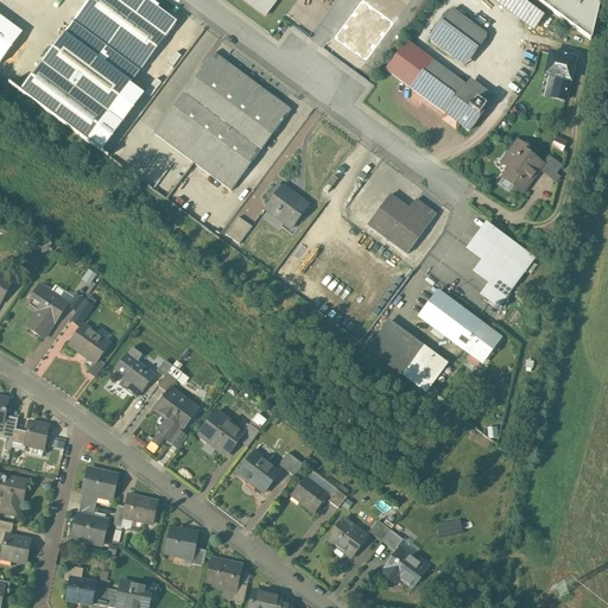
[(139,0),(87,0),(71,21),(139,70),(173,25),(154,11),(156,5),(150,0),(141,1),(139,0)]
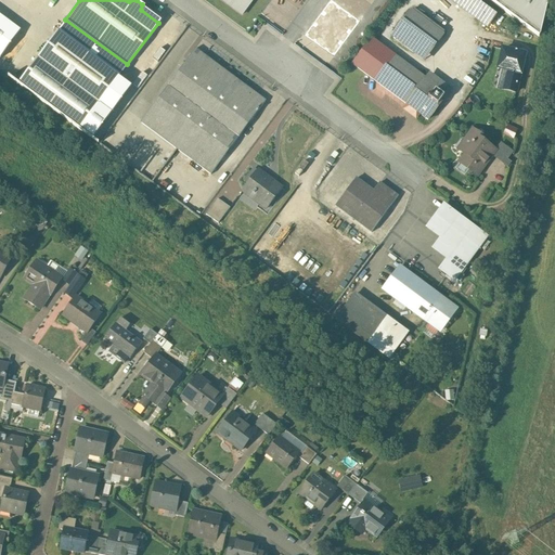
[(250,0),(219,0),(240,15),(250,0)]
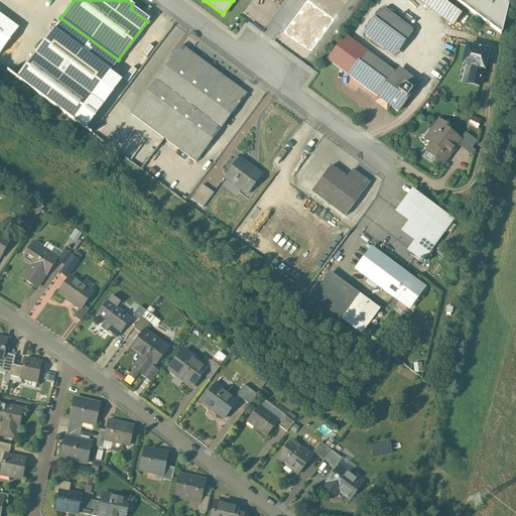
[(509,0),(468,0),(503,26),(509,0)]
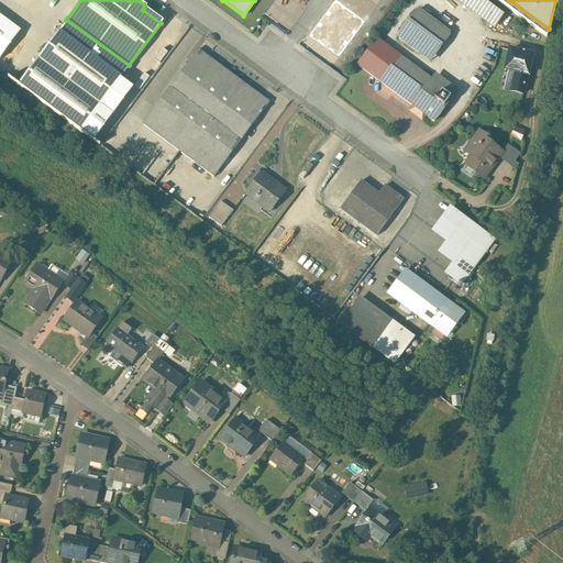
[(509,19),(496,9),(484,24),(498,34),(509,19)]
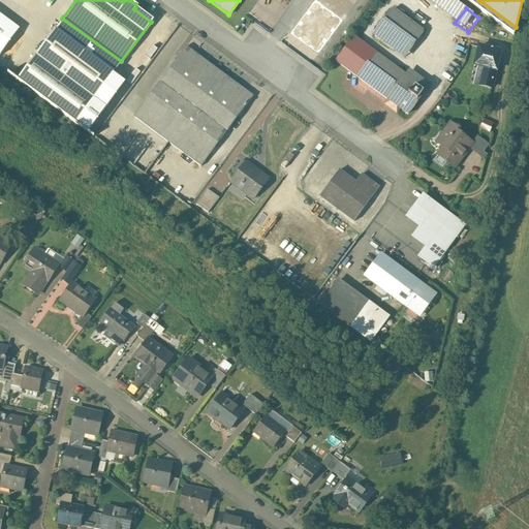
[(421,32),(392,9),(372,34),(403,57),(421,32)]
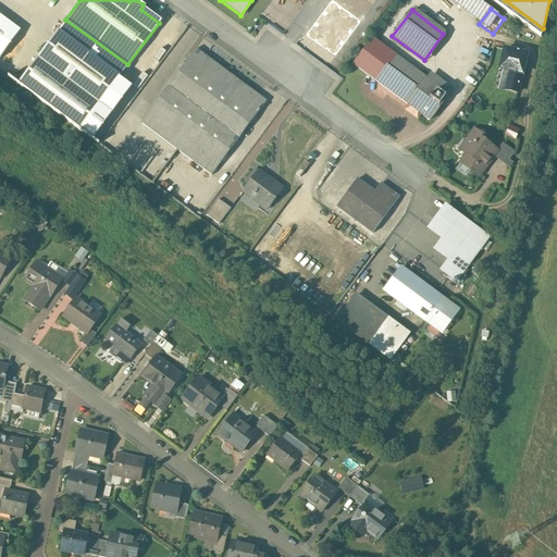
[(27,36),(0,15),(0,57),(8,63),(27,36)]
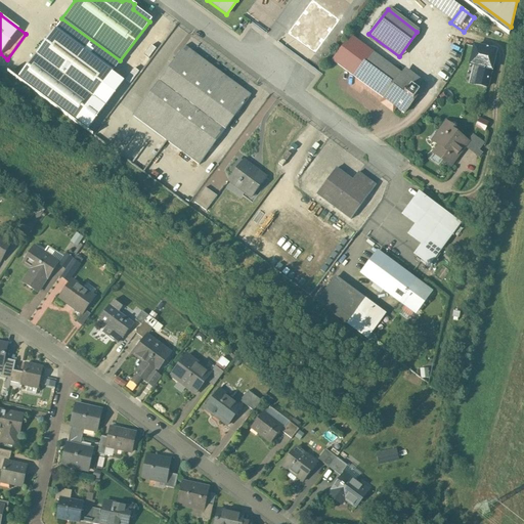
[(61,18),(54,30),(112,73),(120,60),(61,18)]
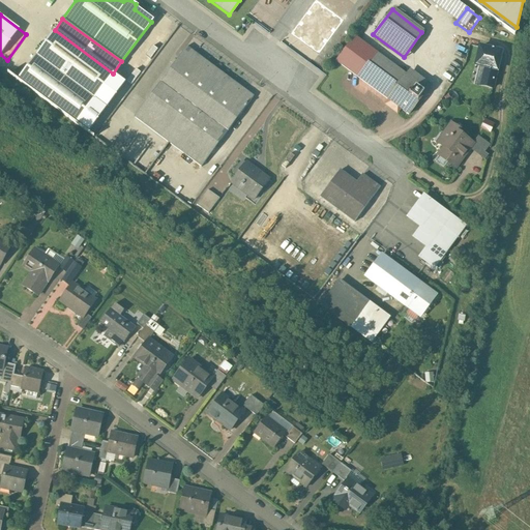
[(55,30),(34,56),(94,98),(113,74),(55,30)]
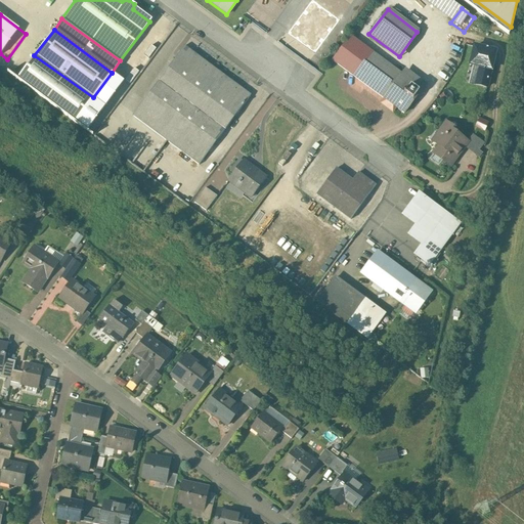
[(250,95),(183,45),(132,115),(199,164),(250,95)]
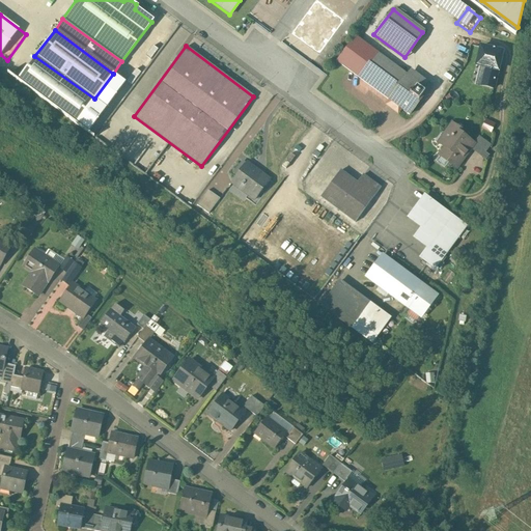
[(494,88),(502,52),(480,47),(476,65),(485,67),(481,86),(494,88)]
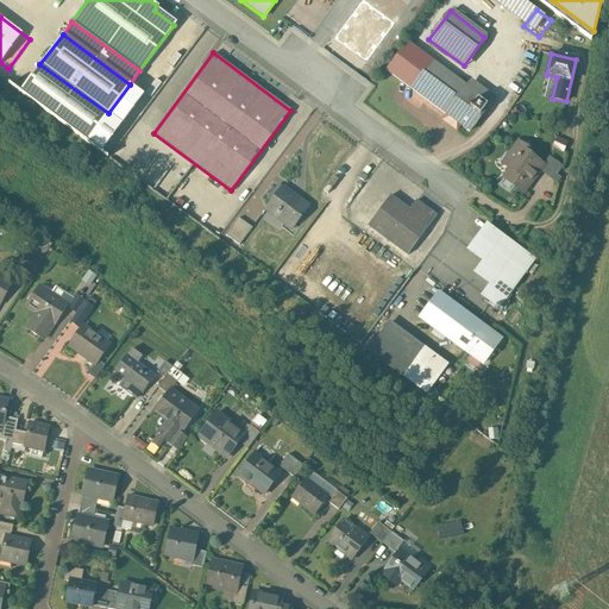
[(490,101),(432,60),(410,88),(469,130),(490,101)]
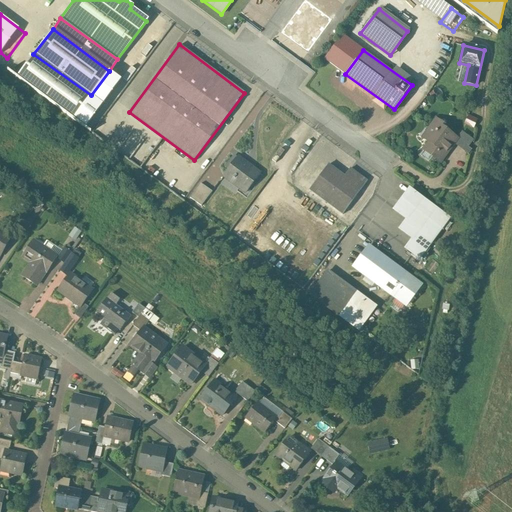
[(91,95),(33,54),(17,77),(73,118),(91,95)]
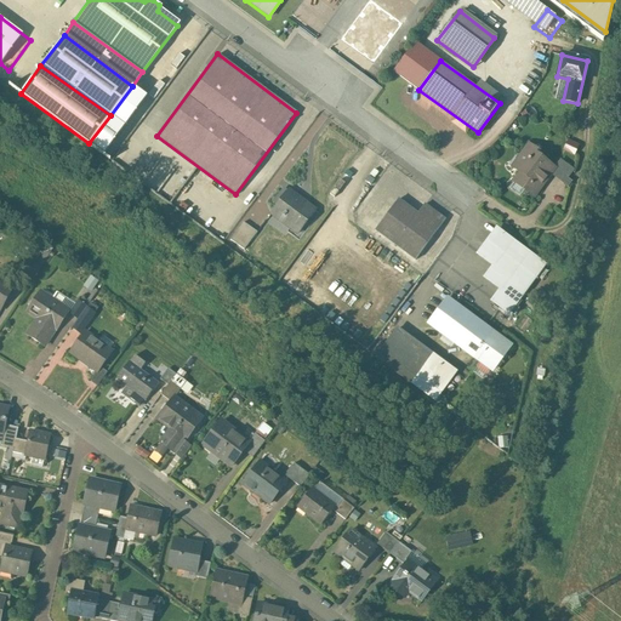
[(571,140),(567,149),(577,154),(582,144),(571,140)]
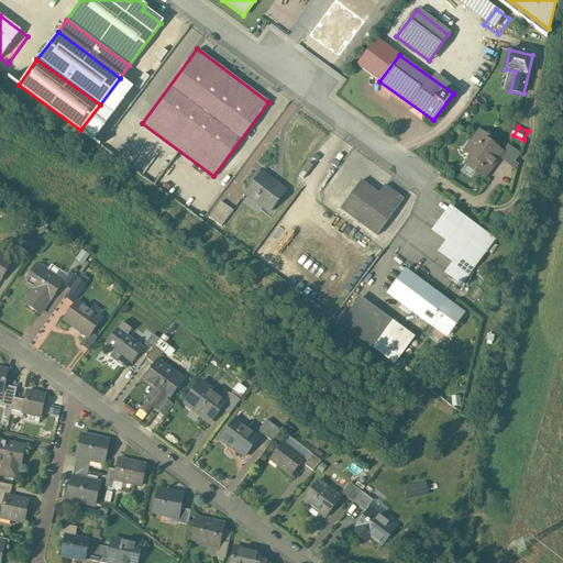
[(494,141),(479,131),(472,140),(475,143),(466,151),(472,155),(465,164),(482,178),(501,152),(492,144),(494,141)]
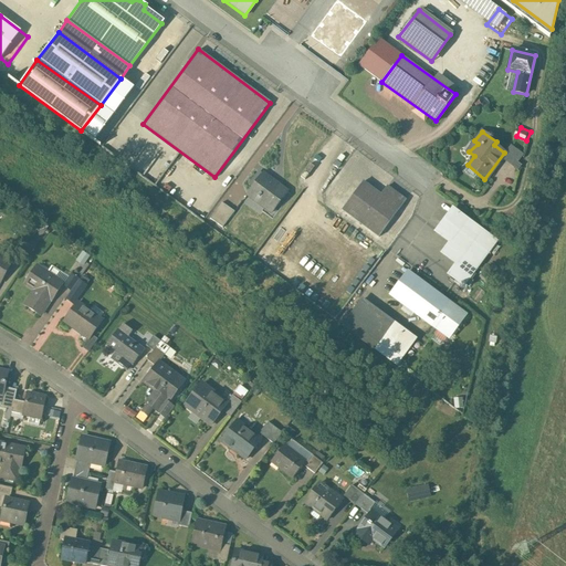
[(286,192),(262,175),(249,192),(258,198),(255,201),(271,212),(286,192)]
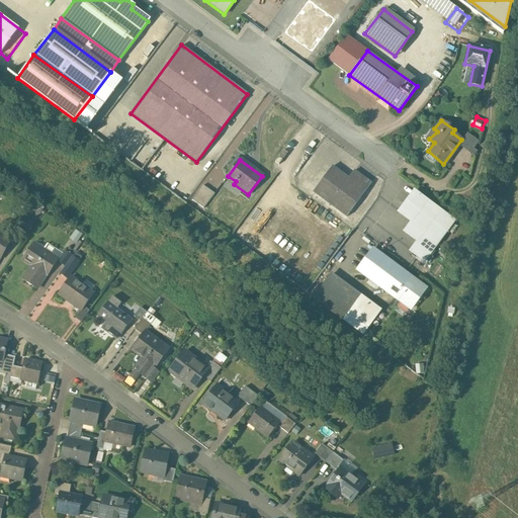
[(348,178),(331,166),(313,190),(345,214),(371,182),(353,170),(348,178)]
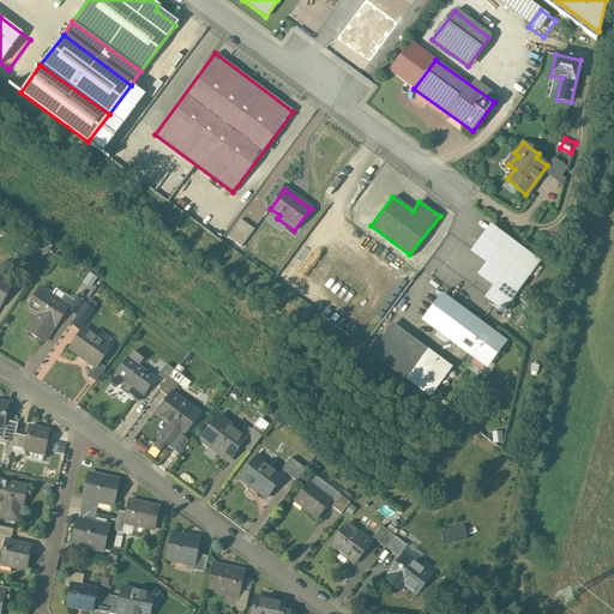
[(240,221),(228,238),(241,247),(254,230),(240,221)]
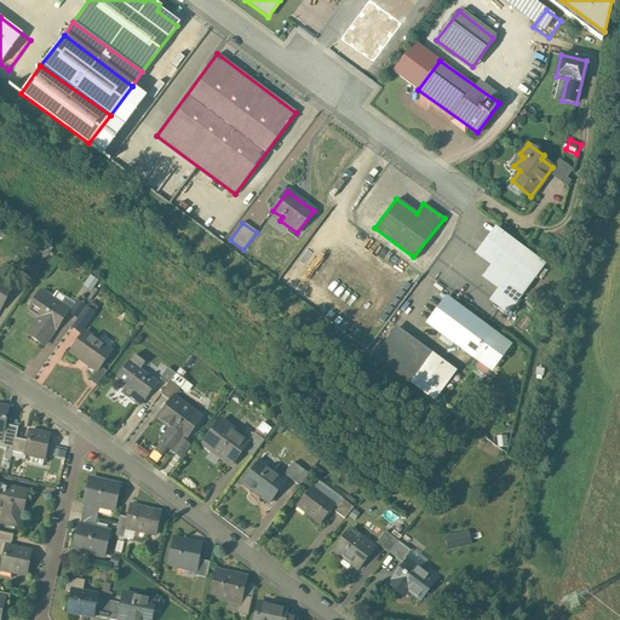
[(544,264),(494,229),(476,252),(493,264),(484,276),(500,287),(492,298),(507,313),(544,264)]
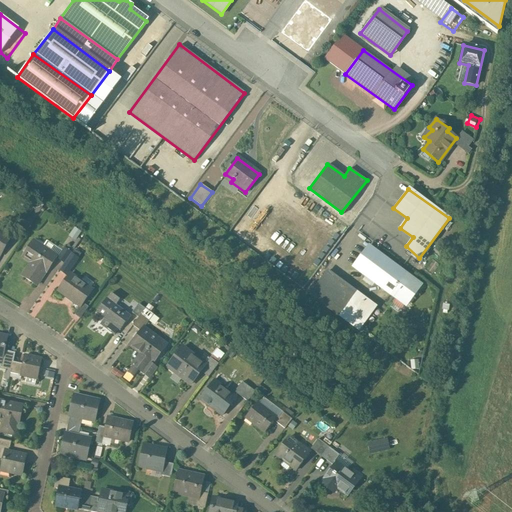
[(21,217),(12,233),(22,238),(31,223),(21,217)]
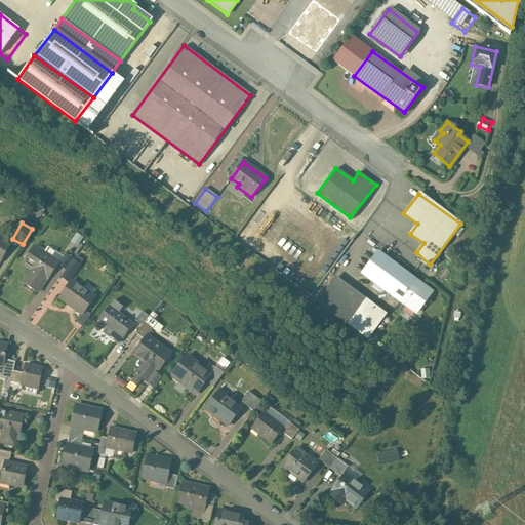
[(1,241),(0,241),(0,263),(10,244),(2,239),(1,241)]
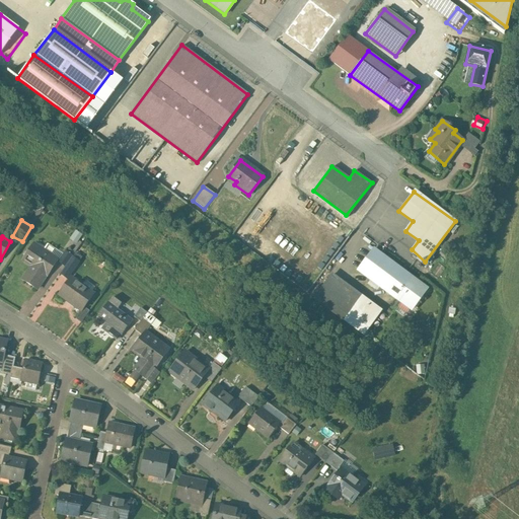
[(58,260),(33,244),(26,254),(35,261),(22,280),(36,290),(46,276),(47,276),(58,260)]
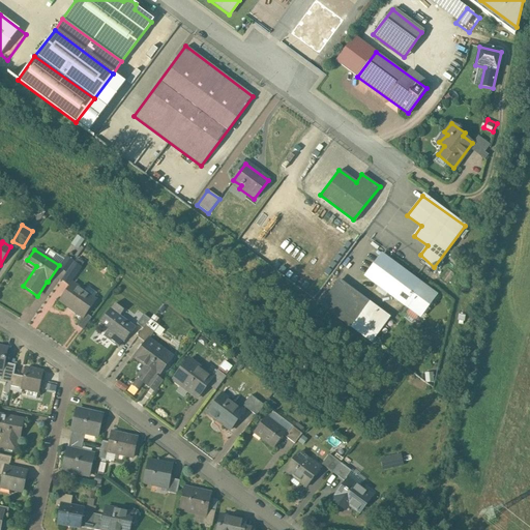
[(435,293),(381,255),(365,276),(417,316),(435,293)]
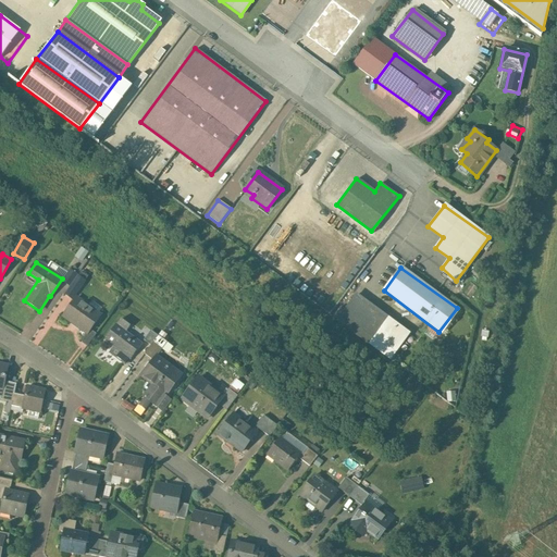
[(71,271),(63,282),(70,286),(77,275),(71,271)]
